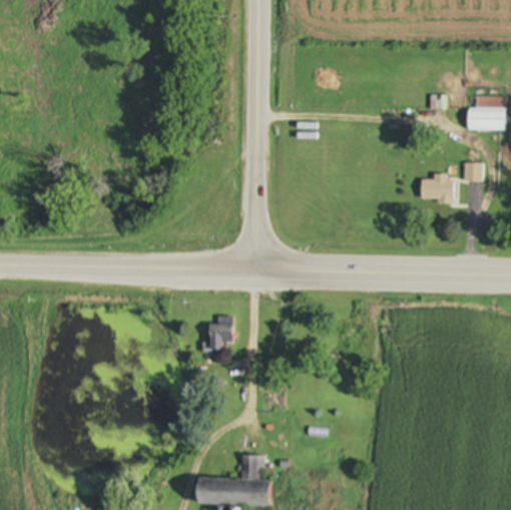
[(504,96),(475,96),(475,106),(468,106),(468,128),(504,128),(504,96)]
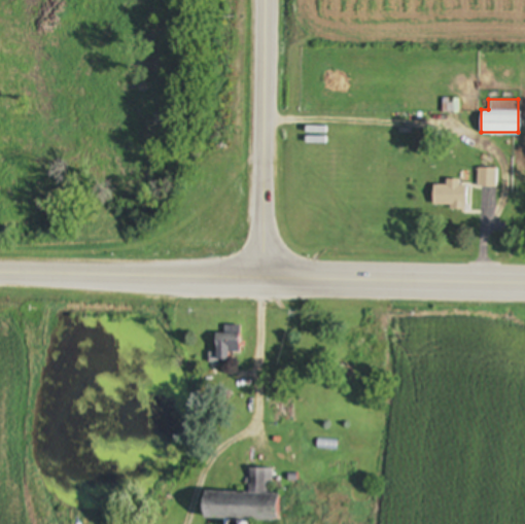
[(493,168),(477,168),(477,183),(493,183),(493,168)]
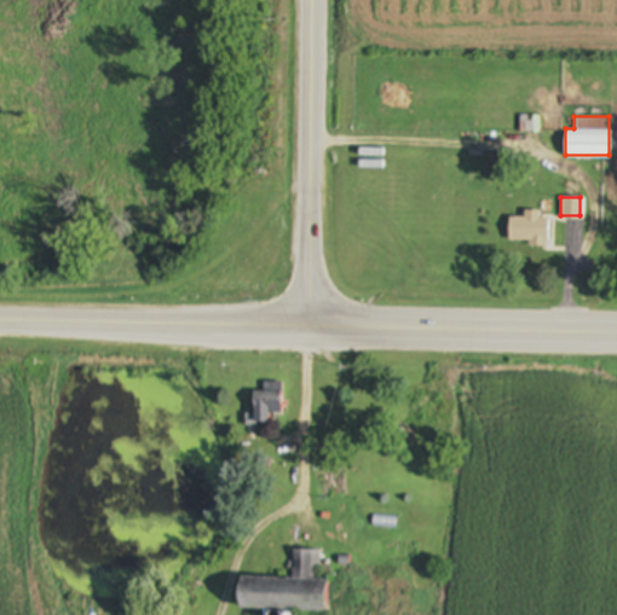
[(523,215),(508,215),(508,242),(548,241),(547,210),(523,210),(523,215)]
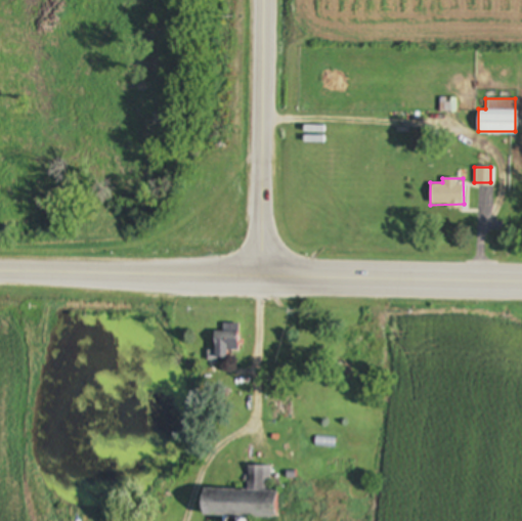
[(238,321),(222,321),(221,330),(214,330),(213,357),(227,357),(227,347),(237,347),(238,321)]
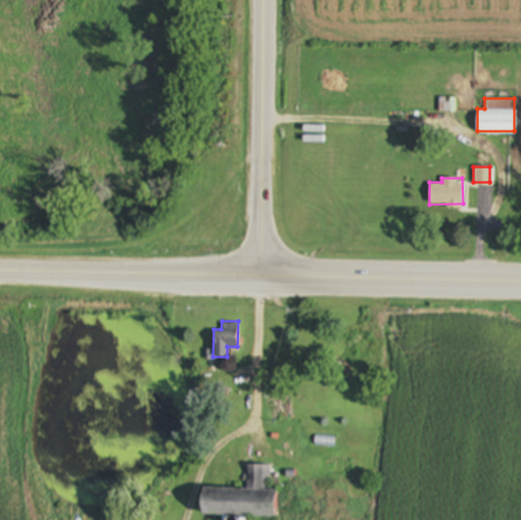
[(203,514),(277,515),(277,487),(268,487),(268,464),(248,463),(247,487),(203,486),(203,514)]
